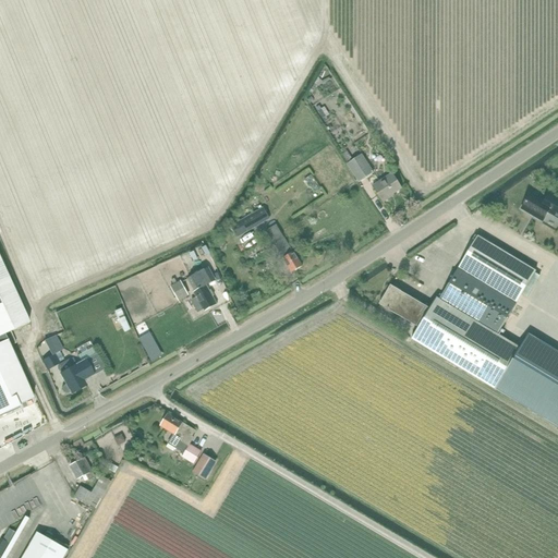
[(359,183),(374,173),(362,155),(347,165),(359,183)]
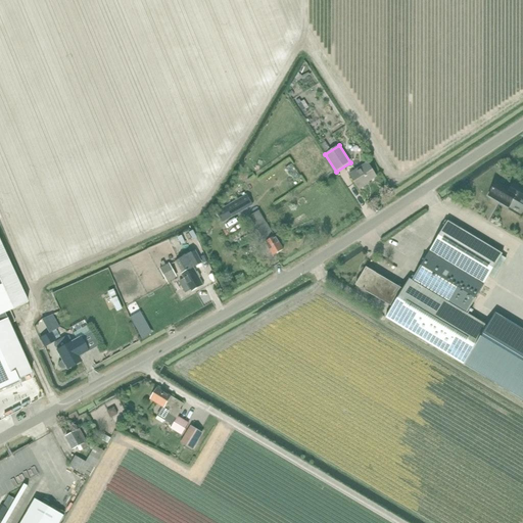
[(368,162),(348,175),(359,190),(366,186),(365,185),(377,177),(368,162)]
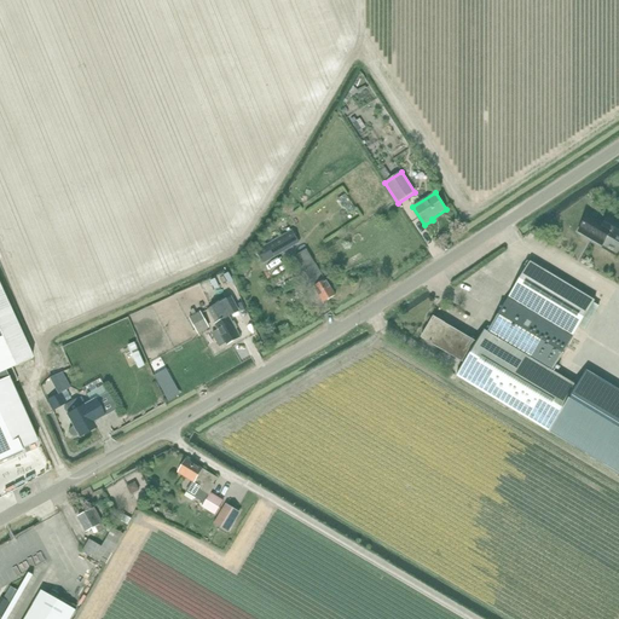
[(618,221),(609,217),(605,225),(589,217),(579,232),(602,246),(608,236),(618,242),(618,221)]
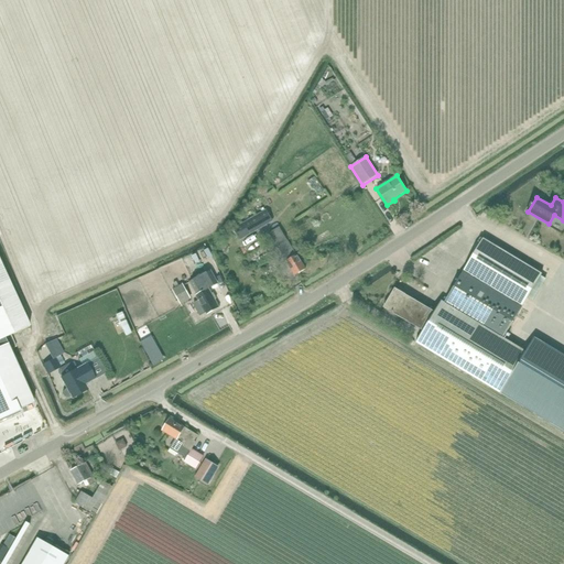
[(241,240),(273,221),(266,210),(234,229),(241,240)]
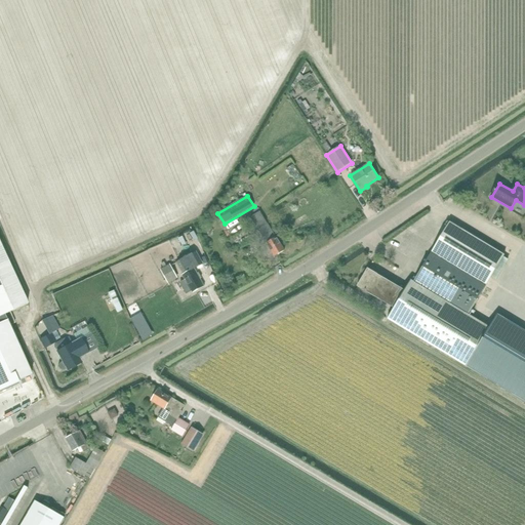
[(284,251),(279,242),(259,210),(252,215),(267,239),(264,241),(269,248),(274,257),(284,251)]
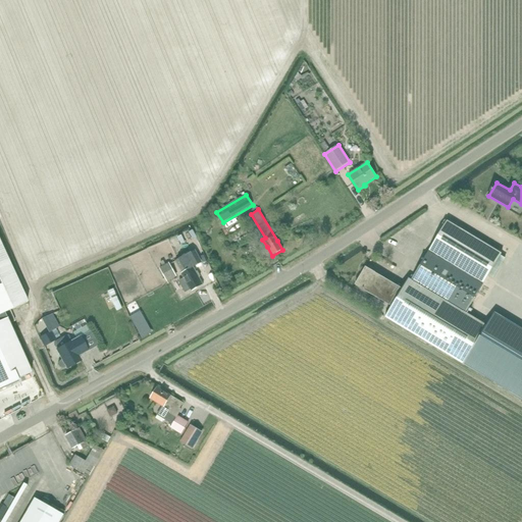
[(419,218),(422,222),(435,215),(433,210),(419,218)]
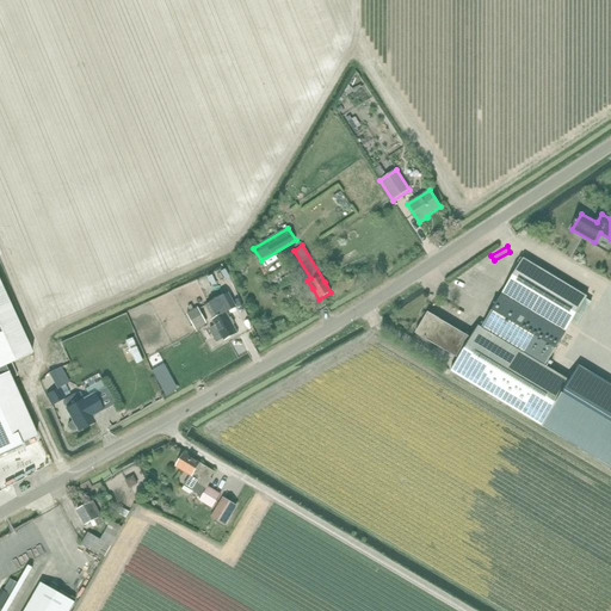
[(592,302),(587,300),(587,298),(524,260),(475,338),(470,335),(469,339),(427,314),(417,334),(458,358),(451,372),(544,429),(573,382),(545,368),(573,322),(578,326),(592,302)]
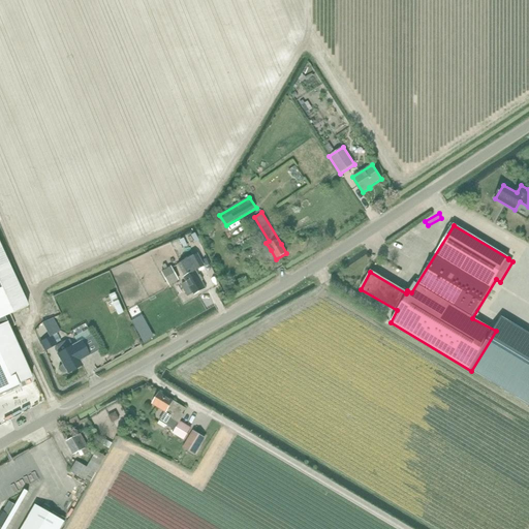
[(247,245),(241,235),(228,242),(235,252),(247,245)]
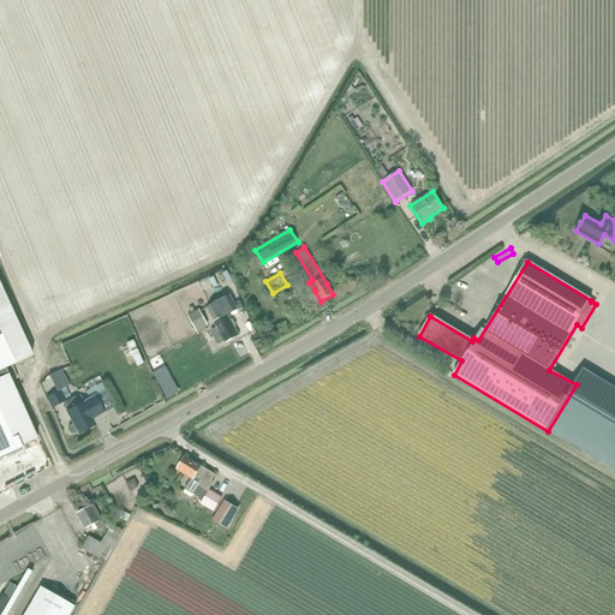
[(0,458),(37,441),(11,381),(17,377),(12,365),(33,356),(0,284),(0,458)]
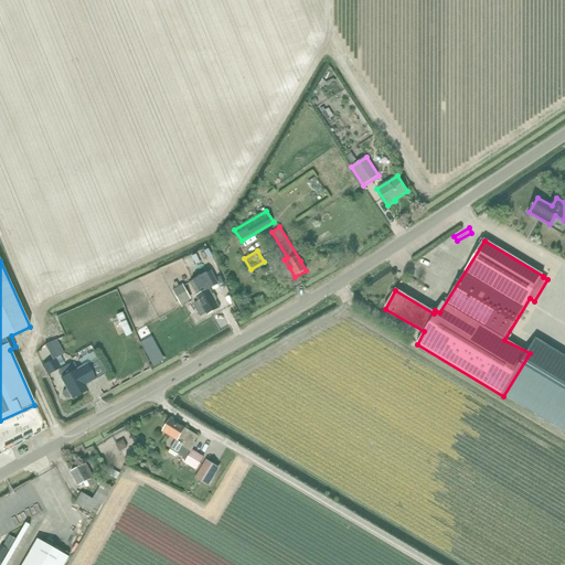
[(212,295),(210,290),(217,286),(211,272),(191,283),(198,295),(195,297),(199,301),(193,305),(201,318),(205,315),(206,316),(220,308),(215,300),(217,299),(214,294),(212,295)]
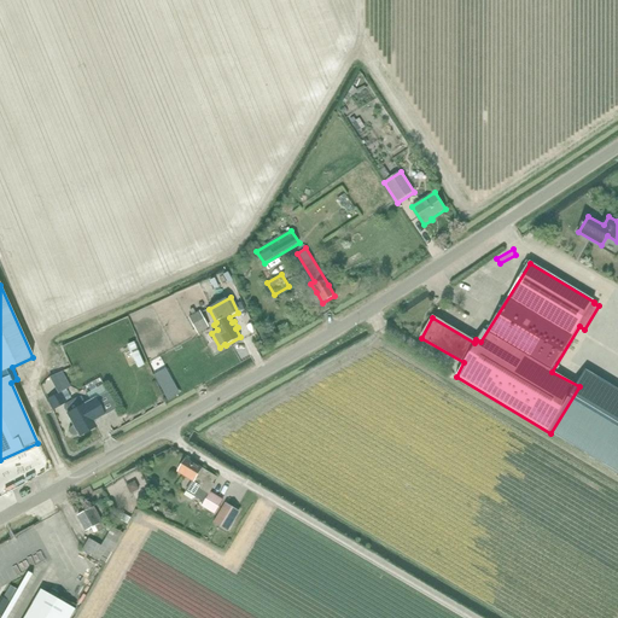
[(188,318),(198,334),(210,328),(200,312),(188,318)]
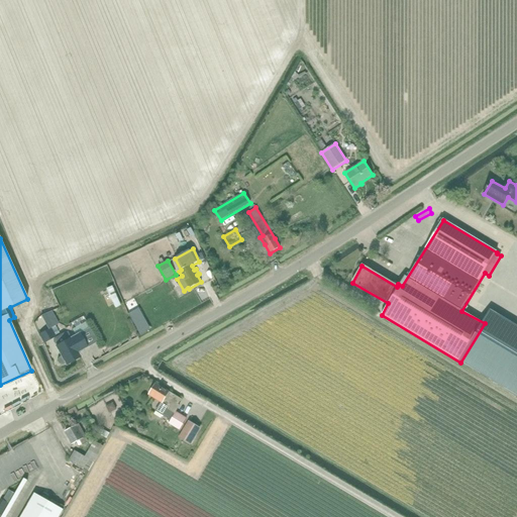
[(112,286),(107,289),(115,308),(121,305),(112,286)]
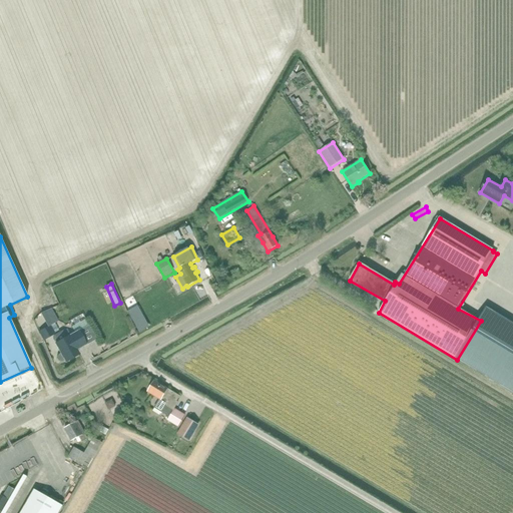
[(484,313),(492,318),(497,308),(489,303),(484,313)]
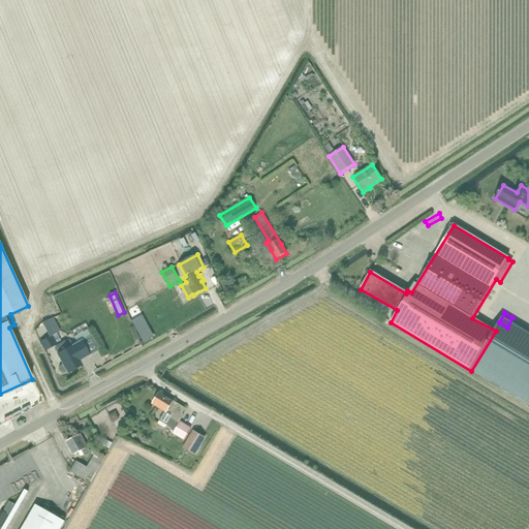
[(142,315),(132,320),(137,331),(148,325),(142,315)]
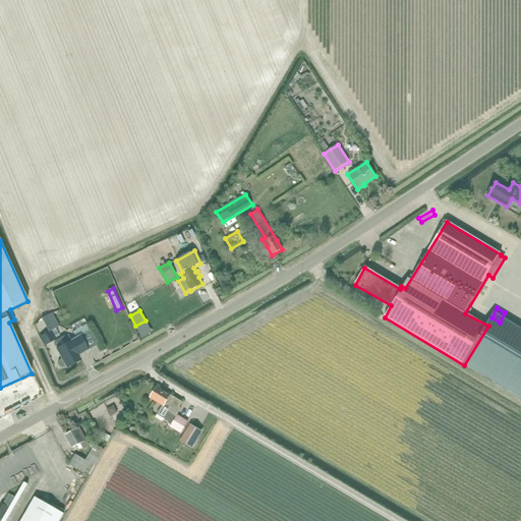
[(88,350),(80,337),(91,331),(87,324),(72,332),(75,338),(67,342),(64,336),(54,342),(57,348),(56,349),(61,358),(60,359),(58,362),(58,364),(59,366),(62,367),(64,367),(66,366),(79,359),(77,355),(88,350)]
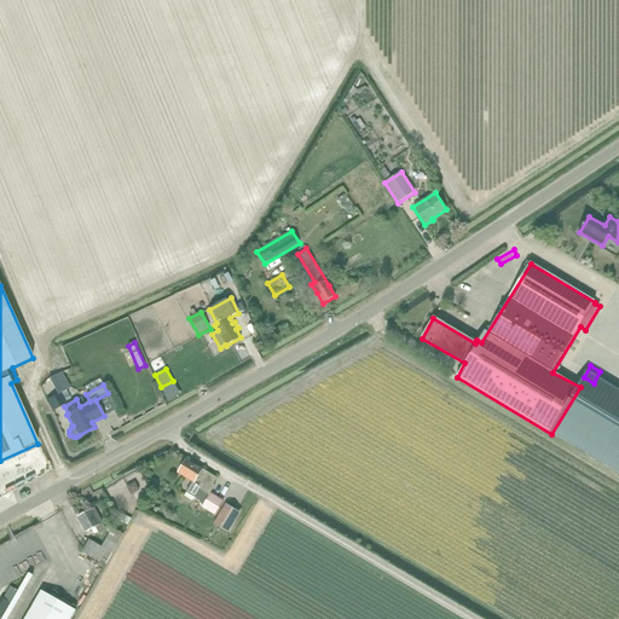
[(618,474),(618,406),(582,385),(551,434),(618,474)]
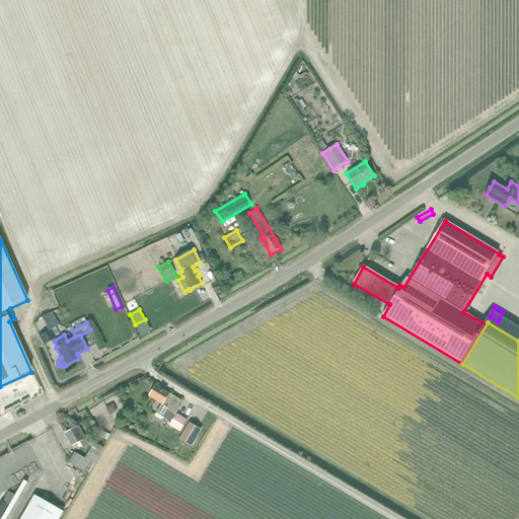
[(52,328),(40,336),(45,345),(57,338),(56,337),(60,335),(55,326),(52,328)]
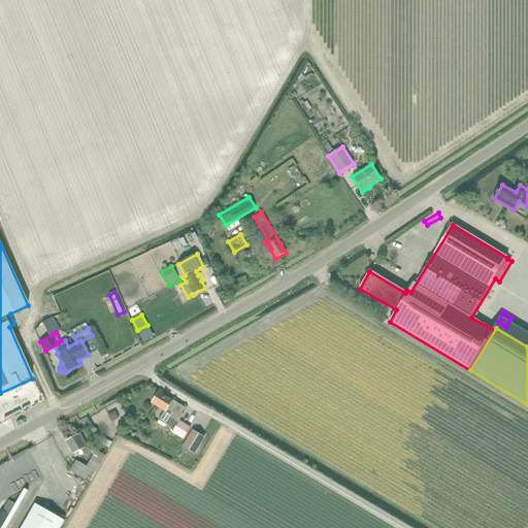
[(183,414),(185,408),(159,392),(153,403),(164,411),(159,420),(175,430),(173,433),(185,440),(192,429),(179,422),(184,415),(183,414)]
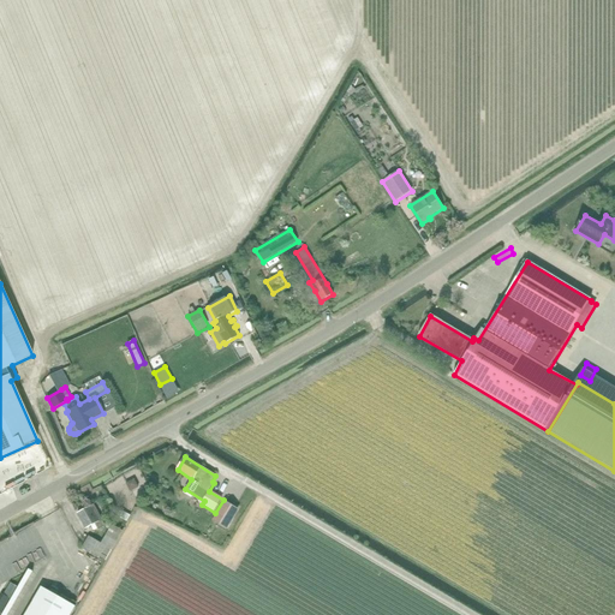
[(239,509),(232,505),(225,501),(213,521),(227,530),(239,509)]
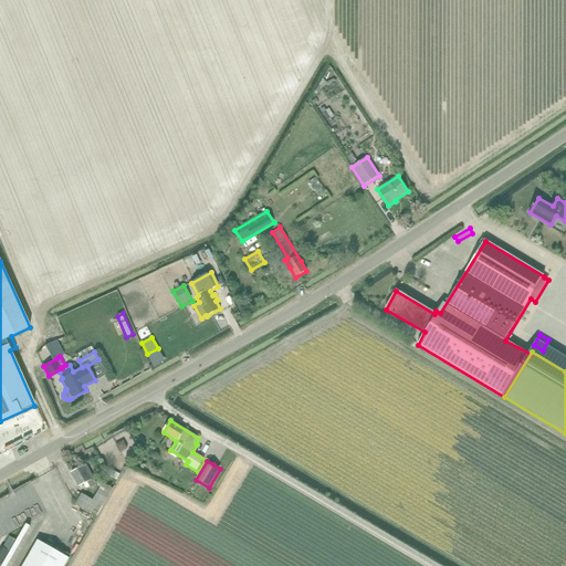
[(97,484),(86,464),(71,473),(79,486),(87,482),(91,489),(97,484)]
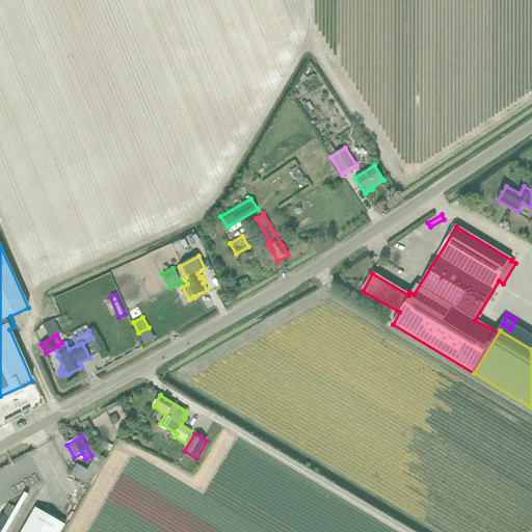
[(97,454),(87,471),(78,464),(71,475),(90,486),(96,476),(97,476),(107,459),(97,454)]
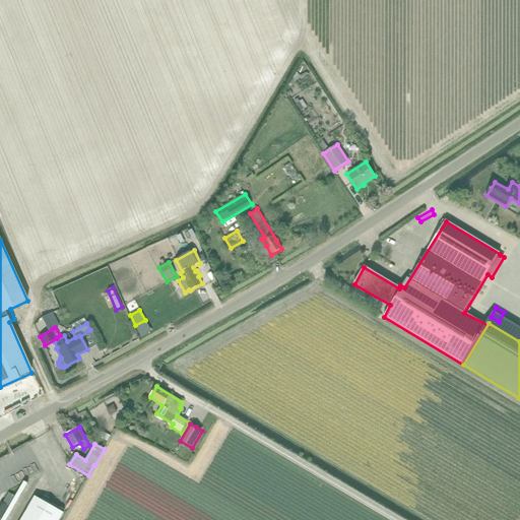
[(23,471),(25,476),(31,473),(33,476),(48,469),(45,462),(23,471)]
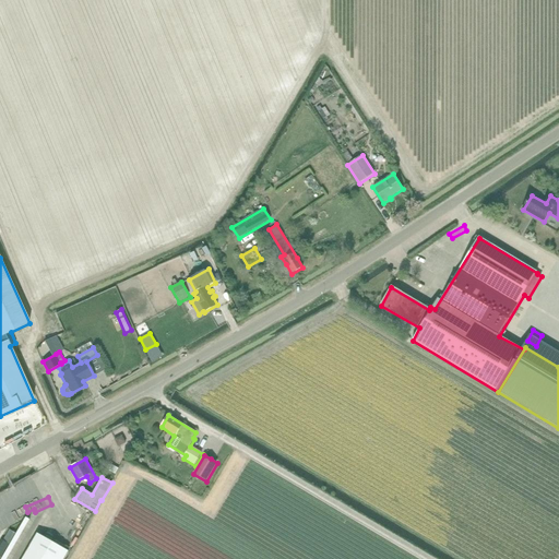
[(35,516),(12,558),(19,558),(40,519),(35,516)]
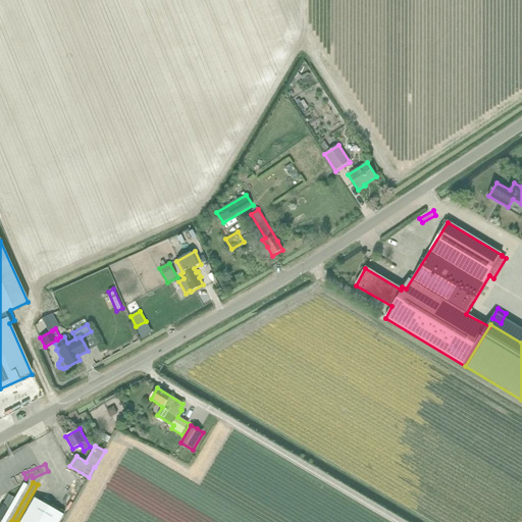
[(35,499),(20,521),(60,521),(64,515),(35,499)]
